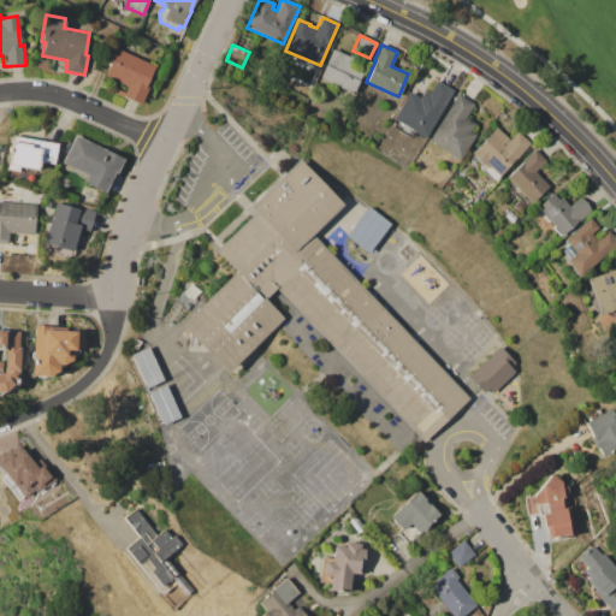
[(116,48),(155,65),(147,84),(149,86),(141,104),(118,93),(119,90),(124,93),(128,87),(104,76),(116,48)]
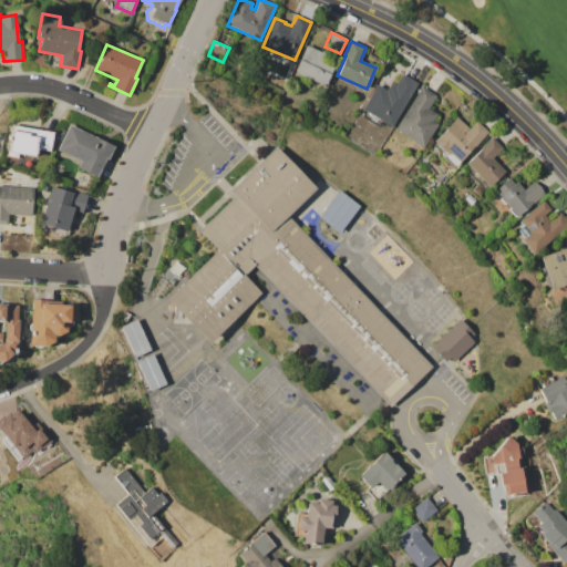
[(294,72),(306,45),(337,59),(332,69),(334,70),(328,84),(326,83),(325,86),(294,72)]
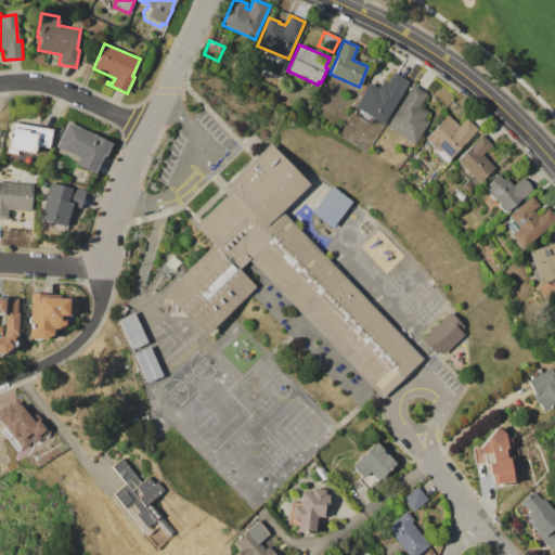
[(382,125),(372,118),(369,123),(352,113),(355,108),(353,107),(359,99),(358,98),(364,86),(366,87),(369,82),(377,89),(382,82),(386,85),(394,73),(408,81),(382,125)]
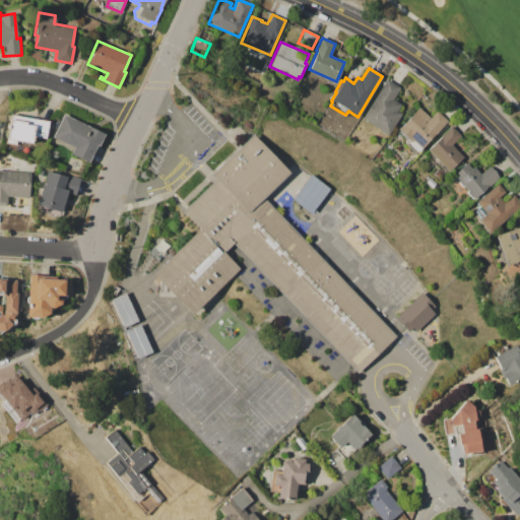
[(362,117),(387,79),(400,88),(393,99),(401,105),(397,110),(402,114),(388,135),(362,117)]
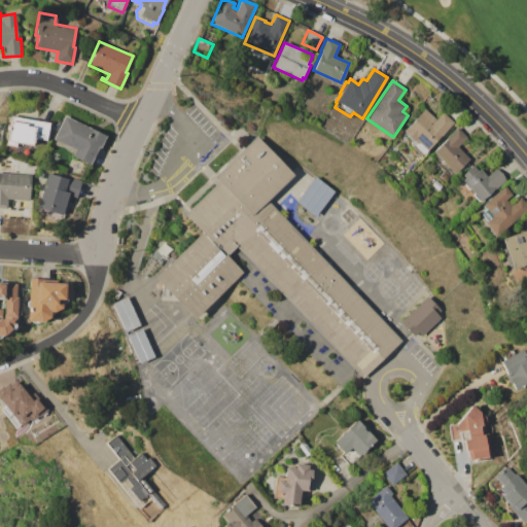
[(403,132),(424,109),(435,118),(442,111),(454,123),(423,155),(410,143),(413,140),(403,132)]
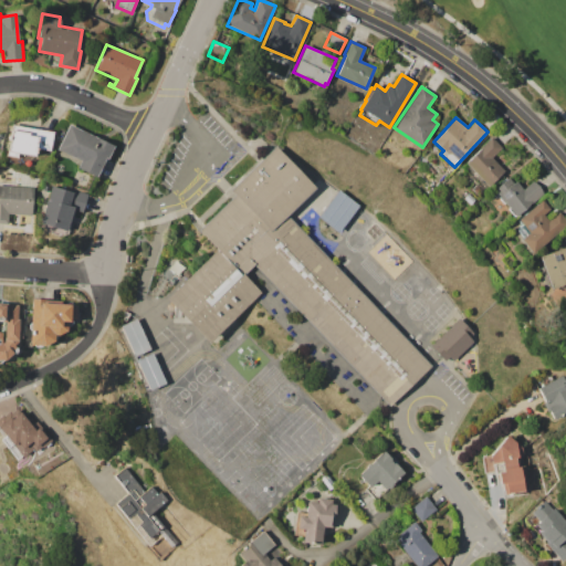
[(12,125),(52,133),(49,150),(38,149),(37,154),(34,154),(34,156),(18,153),(17,157),(7,156),(12,125)]
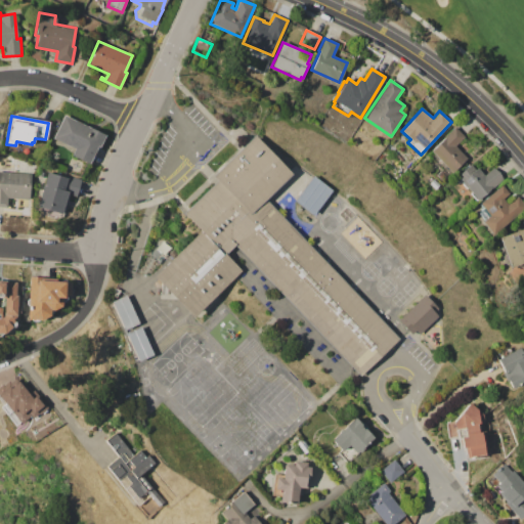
[(52,138),(63,116),(104,135),(98,147),(97,147),(89,164),(72,155),(75,149),(52,138)]
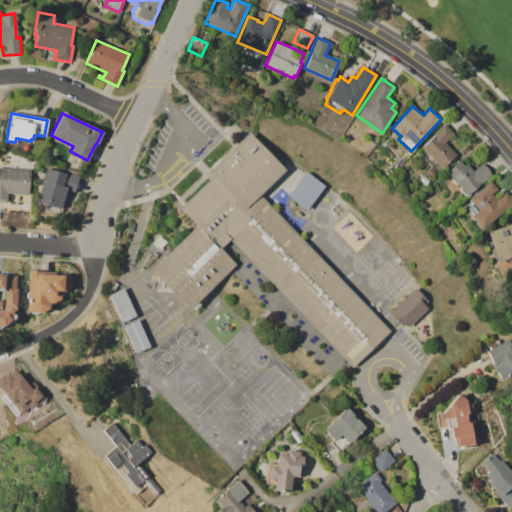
[(421,148),(434,135),(433,134),(444,124),(454,133),(444,142),(456,154),(441,168),(440,167),(430,176),(425,171),(431,165),(419,153),(423,149),(421,148)]
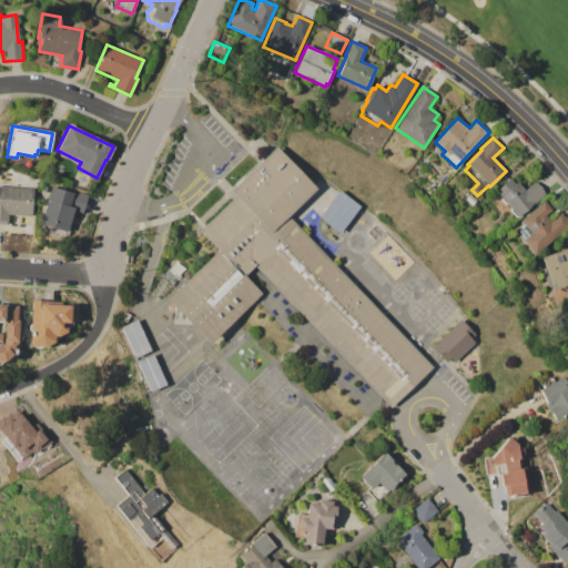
[(433,364),(288,215),(315,190),(275,148),(231,191),(235,195),(199,231),(217,251),(192,274),(189,270),(183,275),(188,280),(166,300),(210,343),(211,342),(213,344),(219,345),(237,325),(237,322),(235,318),(261,293),(245,275),(255,265),(391,407),(433,364)]
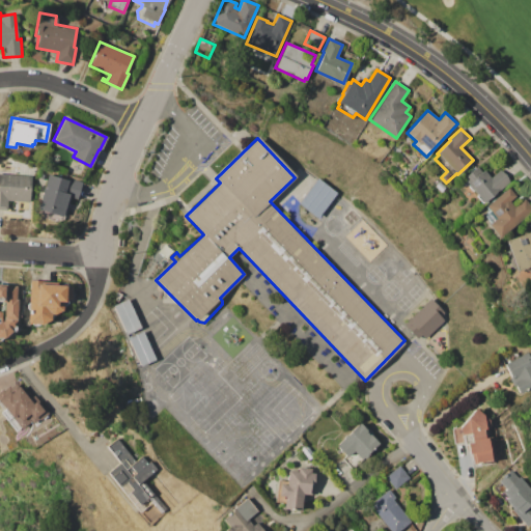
[(464,178),(477,167),(481,171),(484,169),(492,177),(501,170),(510,180),(484,202),(483,201),(482,202),(476,196),(478,195),(474,191),(473,191),(468,185),(466,186),(463,182),(466,179),(464,178)]
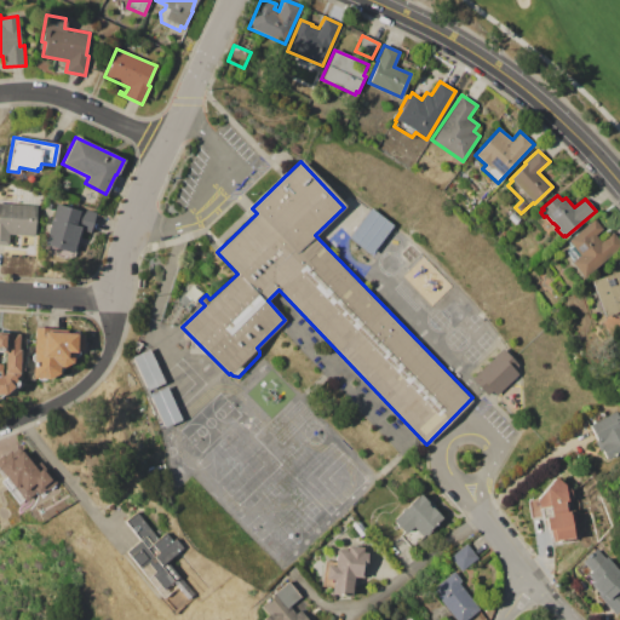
[(0,204),(36,206),(35,236),(9,234),(9,245),(0,244),(0,204)]
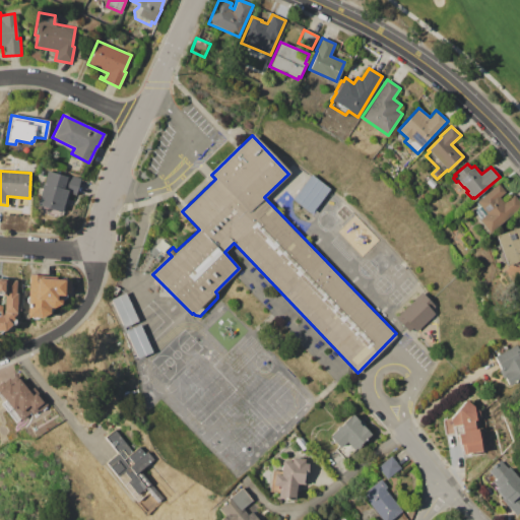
[(47,171),(64,176),(65,173),(80,178),(75,195),(67,192),(60,218),(35,210),(47,171)]
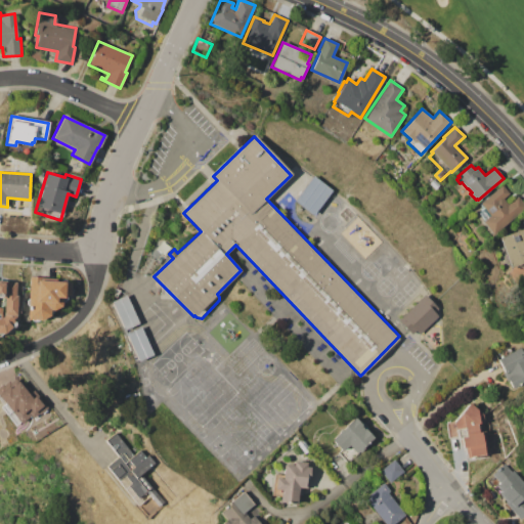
[(293,201),(312,175),(332,189),(312,215),(293,201)]
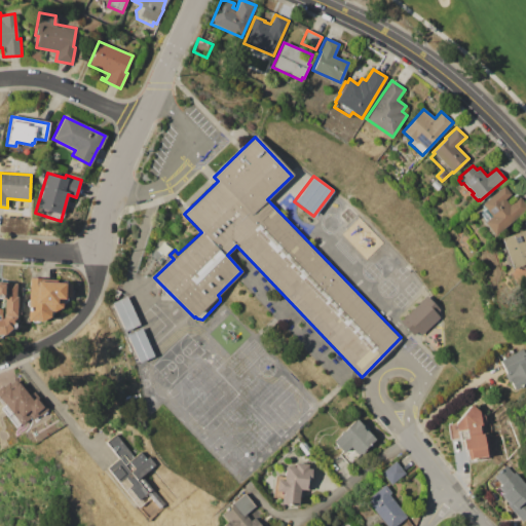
[(525,211),(495,235),(485,222),(487,220),(481,212),(484,209),(481,204),(504,186),(513,195),(505,200),(509,204),(519,196),(525,204),(525,211)]
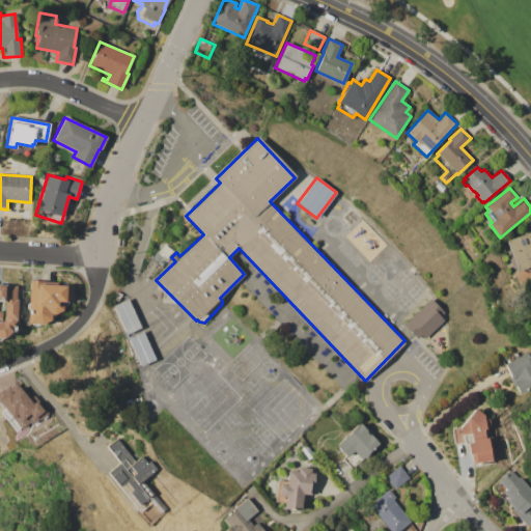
[(506,241),(530,231),(530,266),(518,271),(506,241)]
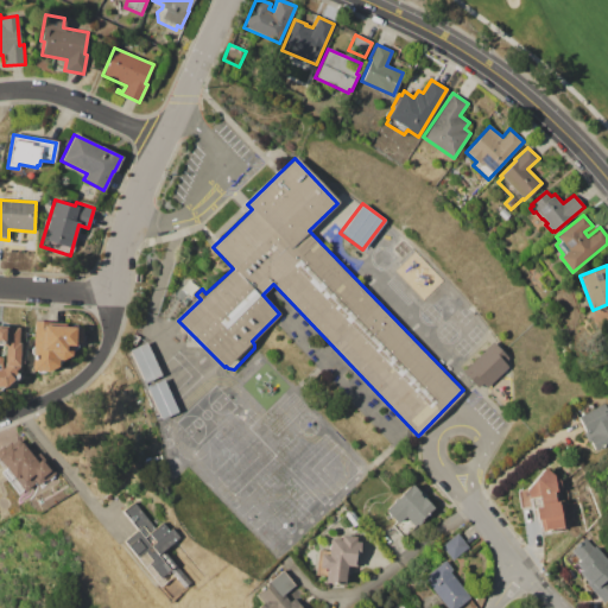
[(35,321),(67,323),(67,327),(70,327),(73,324),(76,325),(78,328),(82,328),(82,335),(81,335),(81,340),(78,343),(77,344),(77,347),(75,349),(74,352),(71,352),(70,354),(62,360),(61,363),(58,365),(57,367),(48,373),(26,372),(26,362),(24,362),(25,331),(33,331),(35,321)]
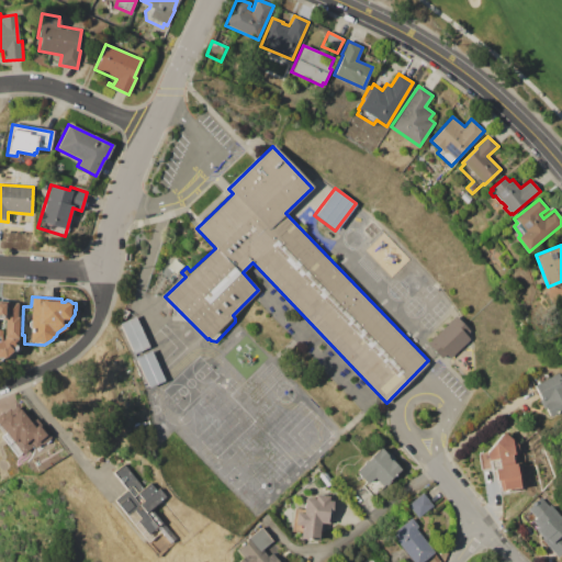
[(0,300),(8,301),(8,302),(18,303),(17,316),(18,317),(17,348),(12,351),(3,358),(1,358),(0,359),(0,300)]
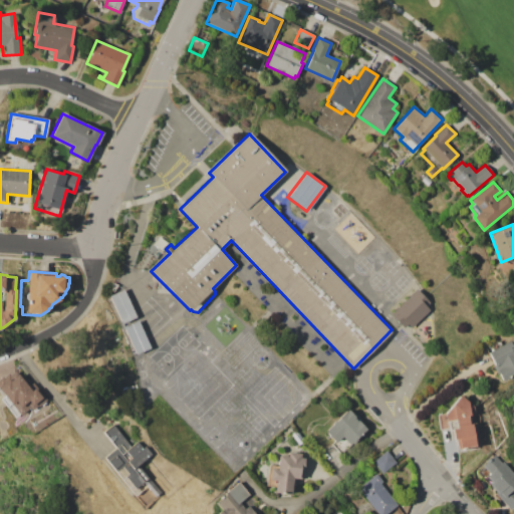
[(108,295),(122,289),(134,313),(136,317),(121,323),(108,295)]
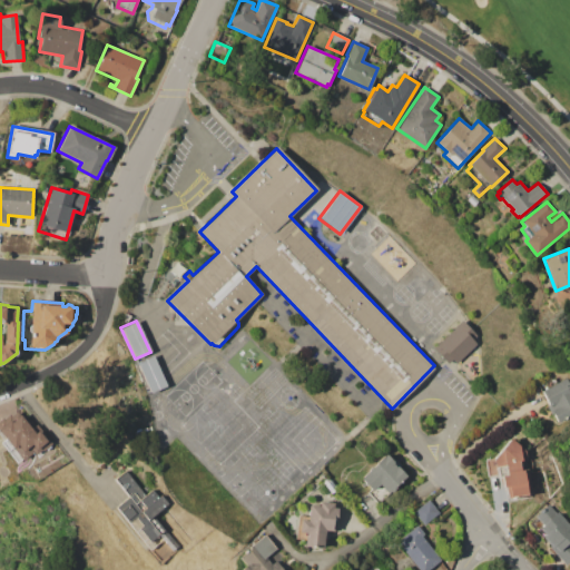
[(432,349),(461,321),(477,335),(472,340),(477,344),(455,364),(451,360),(448,363),(432,349)]
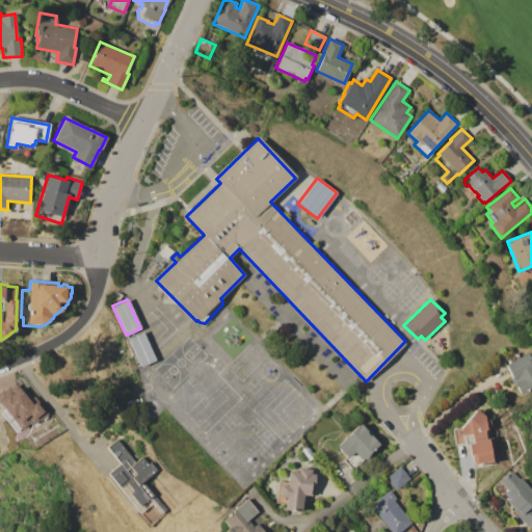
[(127,338),(141,331),(147,343),(155,360),(140,367),(127,338)]
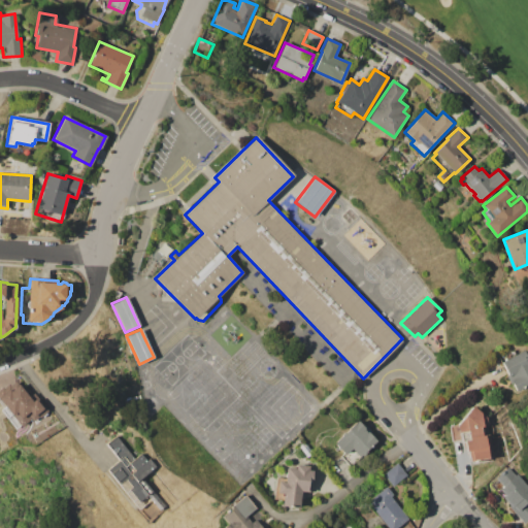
[(501,362),(523,351),(527,360),(526,361),(527,365),(527,384),(517,391),(512,383),(509,384),(505,375),(507,374),(501,362)]
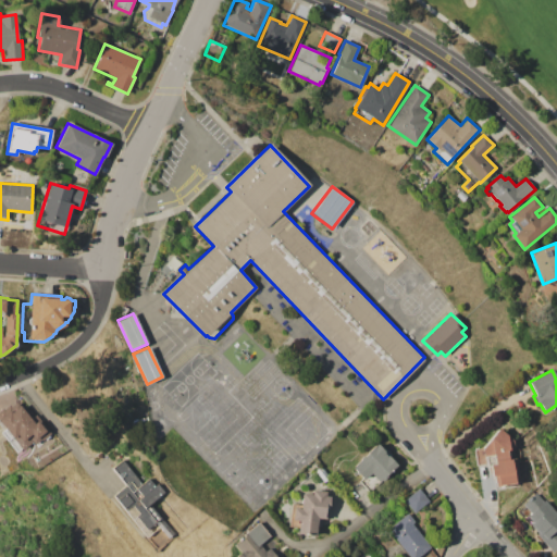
[(0,410),(3,408),(4,409),(9,405),(11,407),(16,401),(31,419),(36,413),(52,433),(49,435),(51,436),(38,447),(36,444),(34,445),(32,443),(23,450),(22,448),(17,453),(1,432),(5,429),(3,428),(2,429),(0,425),(0,410)]
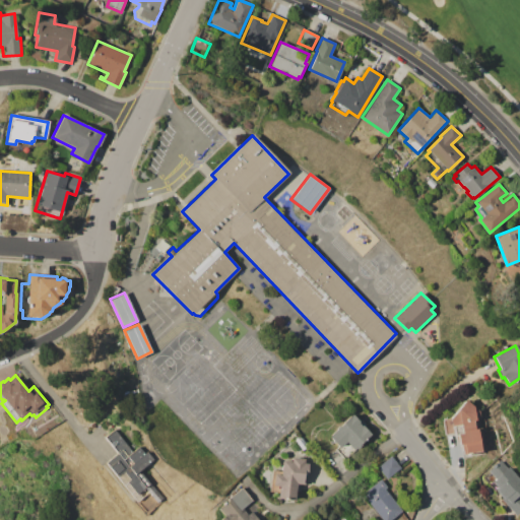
[(442,419),(450,418),(465,400),(477,410),(479,419),(475,419),(477,429),(480,428),(484,451),(471,453),(471,454),(467,455),(466,454),(463,455),(461,445),(458,445),(457,435),(453,436),(452,433),(444,434),(442,419)]
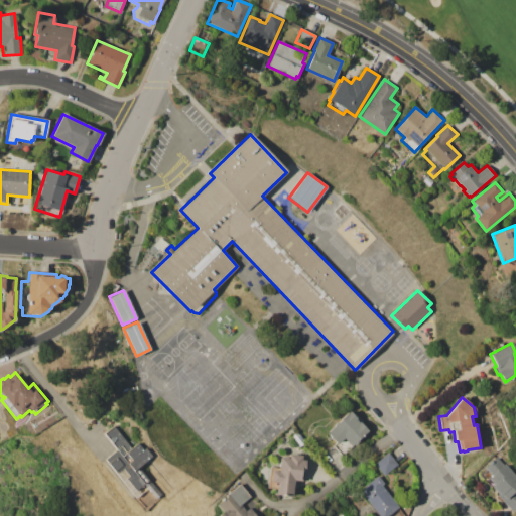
[(326,433),(340,420),(340,419),(349,410),(354,416),(357,414),(363,422),(361,424),(367,430),(357,440),(359,441),(342,457),(333,445),(336,443),(326,433)]
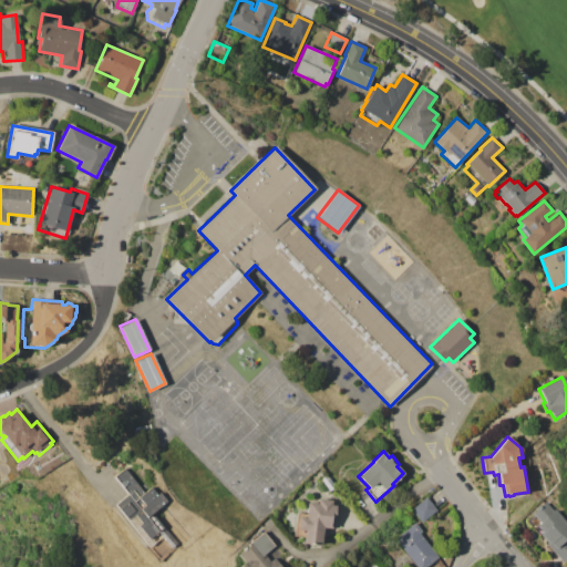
[(114,476),(125,467),(144,492),(151,486),(157,495),(161,492),(167,501),(152,513),(177,544),(172,548),(158,532),(152,538),(155,543),(148,548),(126,521),(129,519),(115,504),(129,493),(114,476)]
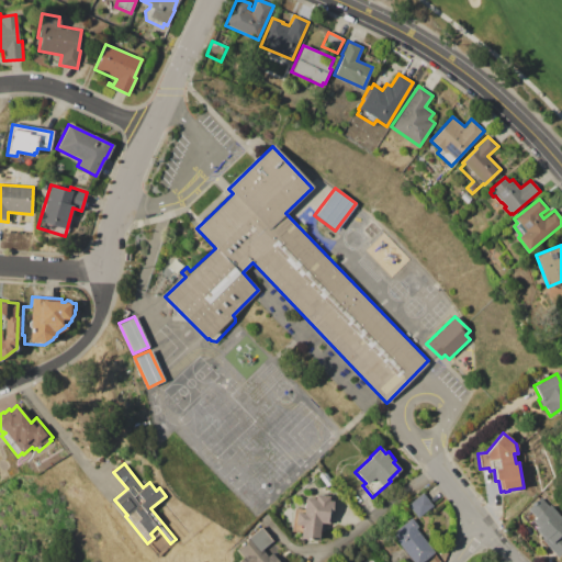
[(317,475),(323,471),(335,484),(329,489),(317,475)]
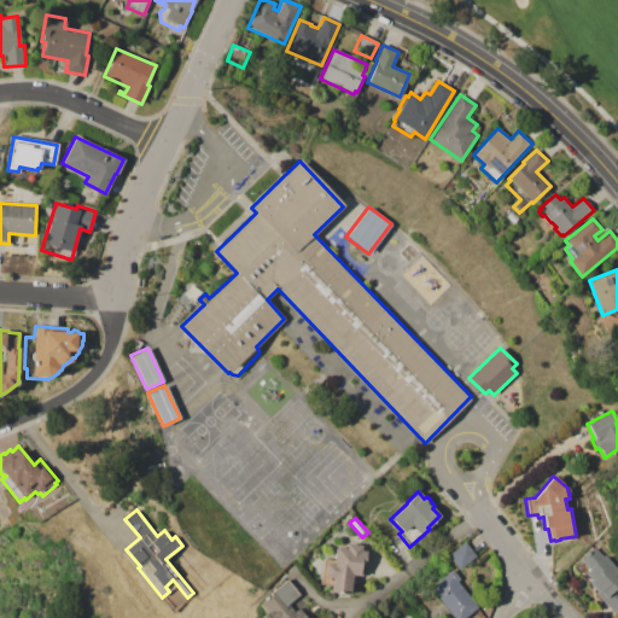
[(447,554),(464,541),(476,557),(459,570),(447,554)]
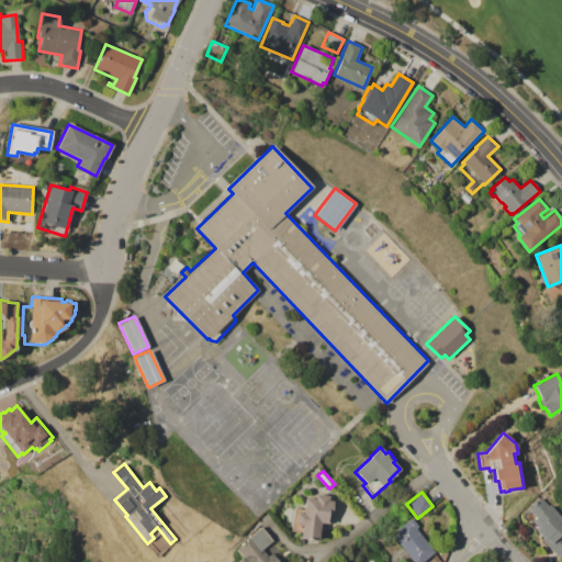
[(300,539),(301,531),(291,530),(294,508),(303,510),(305,497),(314,498),(315,494),(329,496),(329,497),(334,498),(330,525),(324,524),(323,531),(319,531),(318,538),(316,538),(315,541),(300,539)]
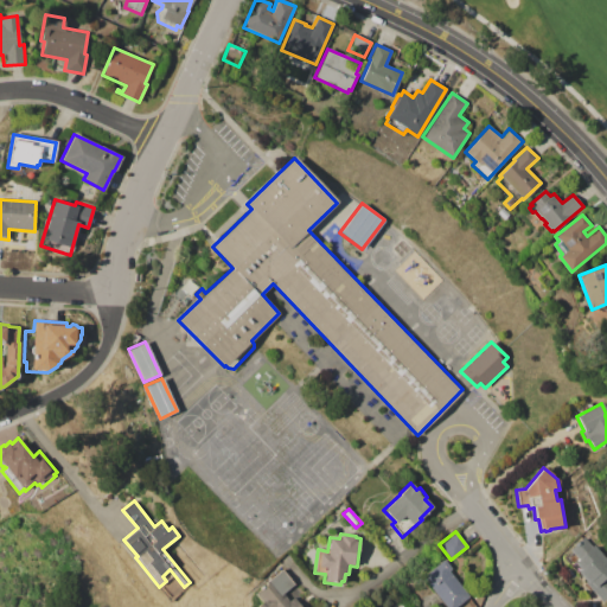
[(564,557),(570,551),(569,550),(583,537),(592,545),(593,544),(606,560),(606,599),(604,602),(585,582),(586,581),(564,557)]
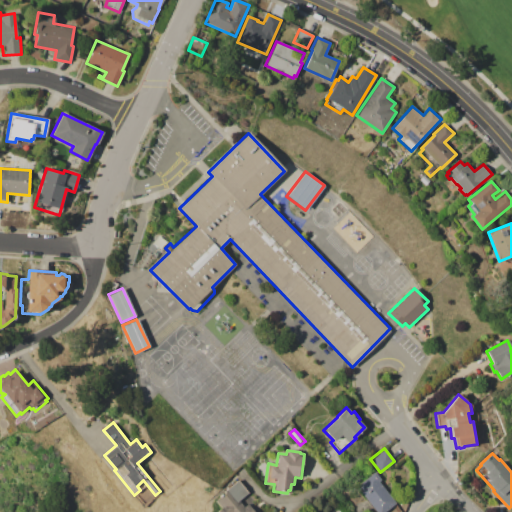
[(384,511),(376,511),(356,487),(375,472),(381,479),(378,481),(396,503),(384,511)]
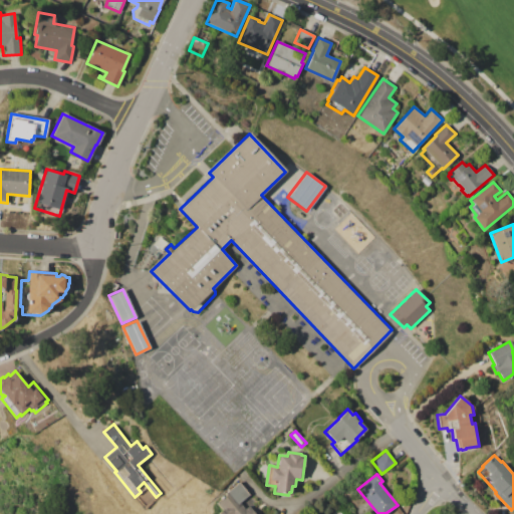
[(239,483),(249,495),(240,503),(244,508),(247,506),(254,513),(218,513),(222,509),(217,503),(239,483)]
